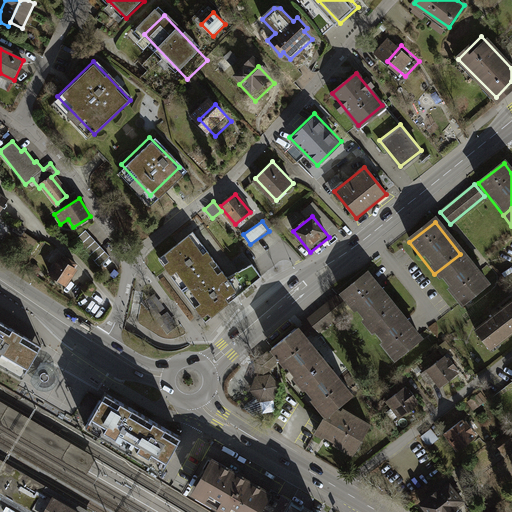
[(9,238),(33,253),(40,241),(25,232),(27,229),(18,224),(9,238)]
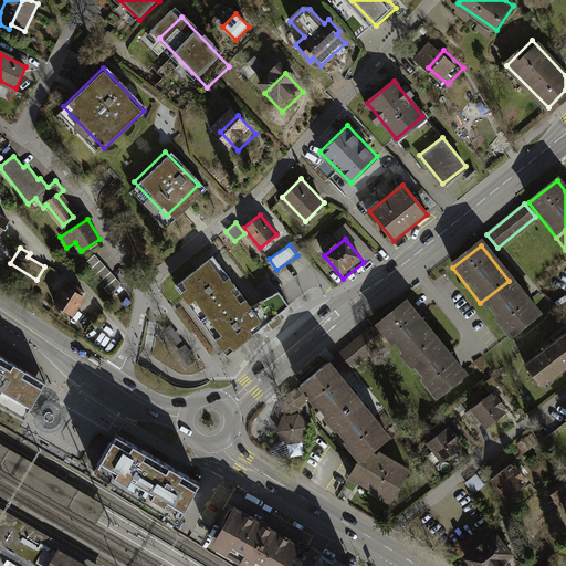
[(83,265),(109,294),(122,283),(95,254),(83,265)]
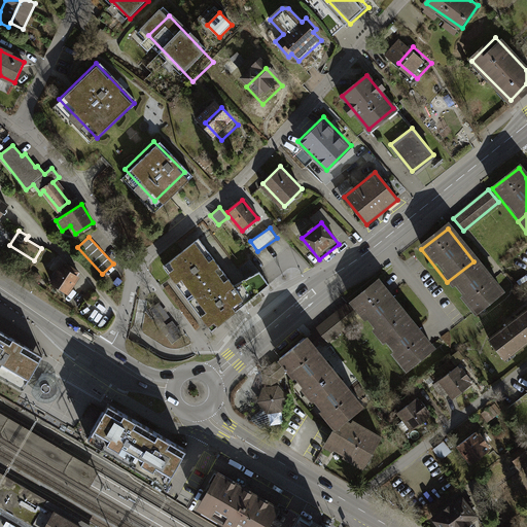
[(234,287),(202,247),(168,274),(212,329),(246,303),(234,287)]
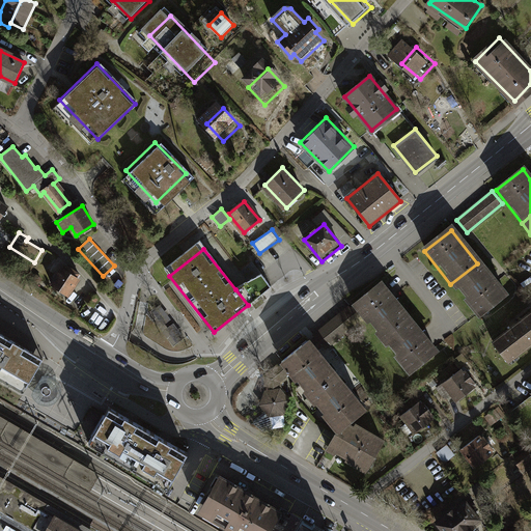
[(503,297),(477,263),(450,284),(476,317),(503,297)]
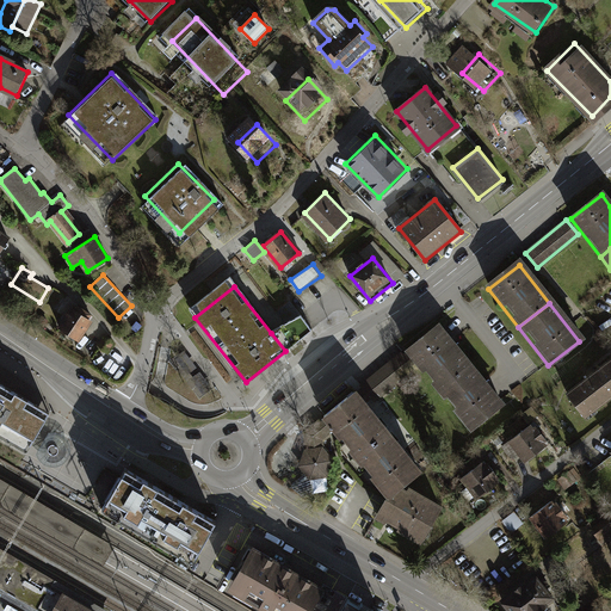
[(96,318),(75,306),(62,327),(81,339),(96,318)]
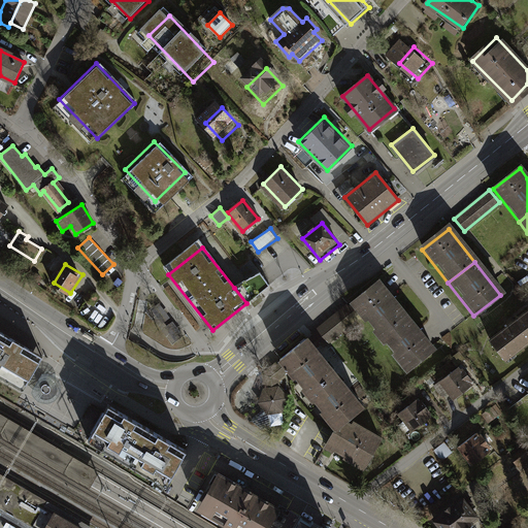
[(256,270),(234,288),(246,303),(268,286),(256,270)]
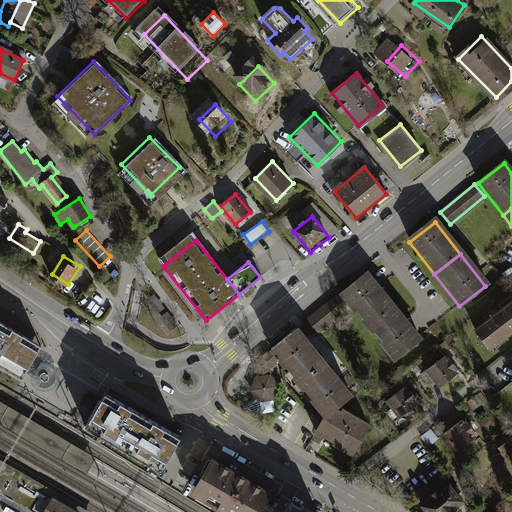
[(366,328),(391,308),(366,275),(341,295),(366,328)]
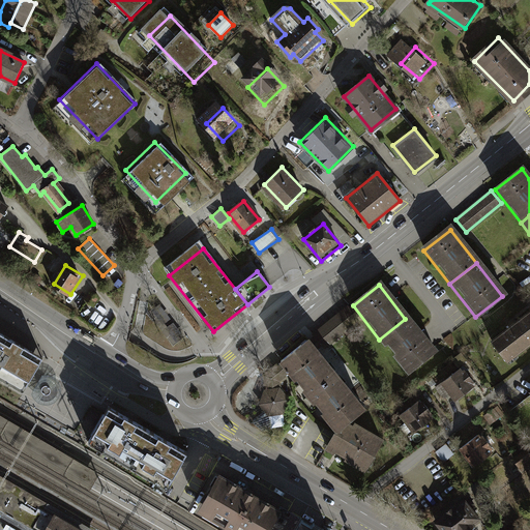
[(98,297),(91,292),(86,299),(93,304),(98,297)]
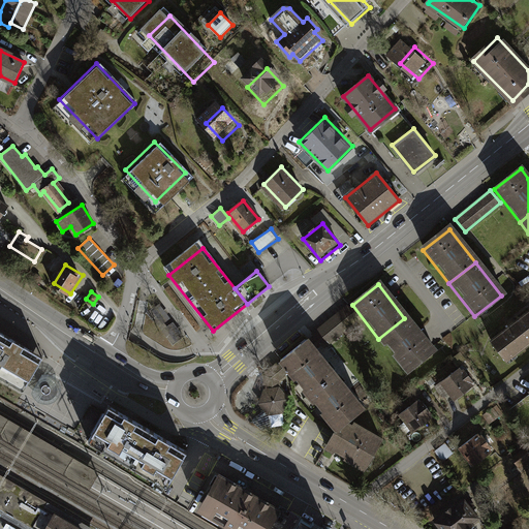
[(347,304),(313,334),(323,346),(359,316),(347,304)]
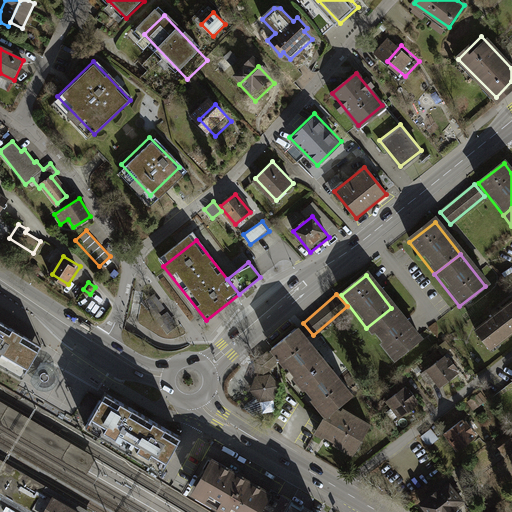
[(157,315),(165,311),(159,297),(151,300),(157,315)]
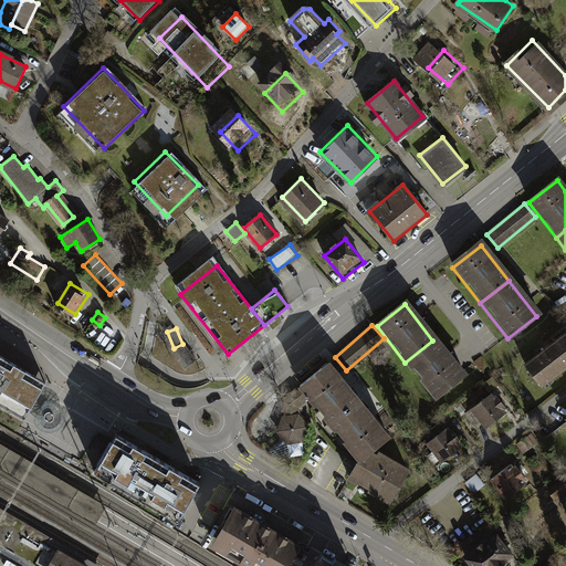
[(565,364),(565,331),(526,362),(542,383),(565,364)]
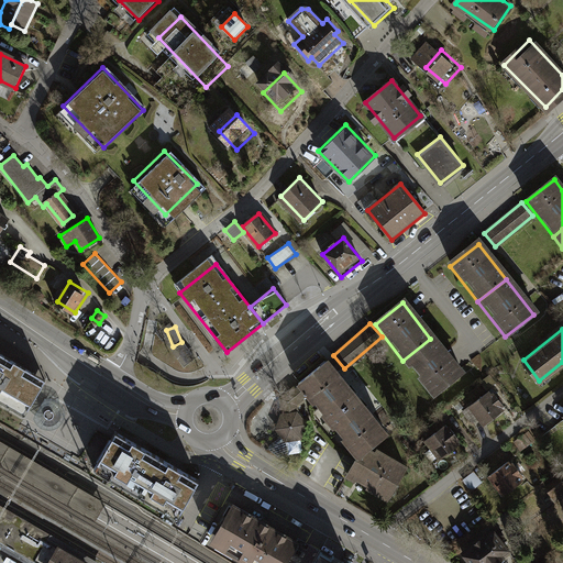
[(457,373),(430,339),(403,361),(429,395),(457,373)]
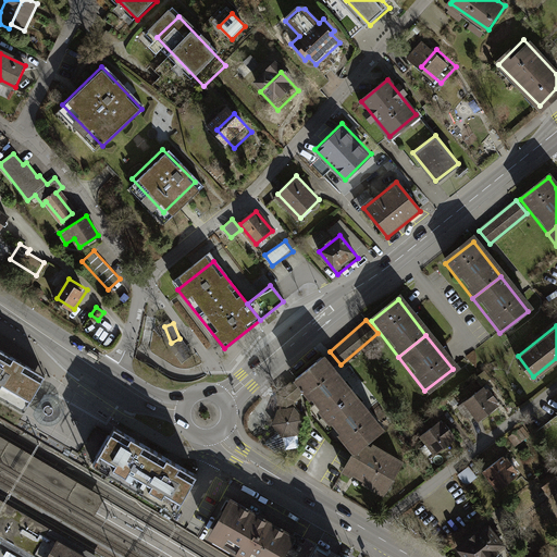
[(0,399),(24,413),(45,376),(0,350),(0,399)]
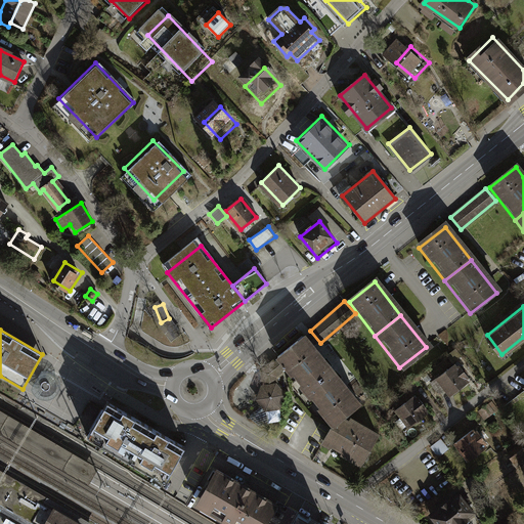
[(305,392),(332,372),(306,339),(279,359),(305,392)]
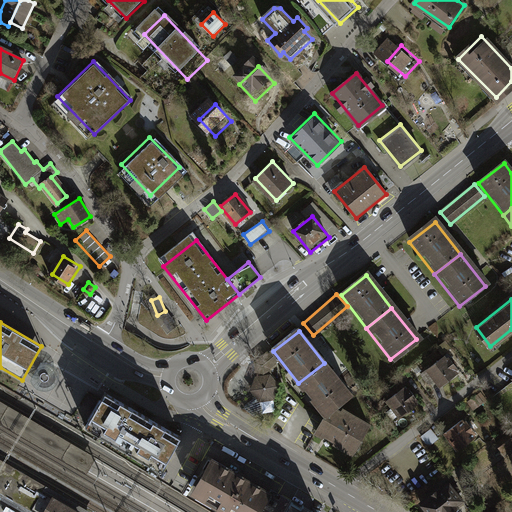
[(269,376),(267,376),(267,369),(276,362),(270,353),(257,363),(258,377),(257,377),(251,389),(259,399),(271,398),(276,386),(269,376)]
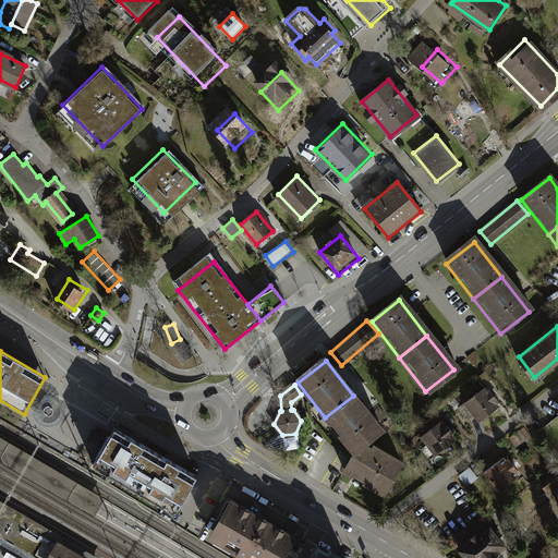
[(498,409),(484,390),(462,407),(476,425),(498,409)]
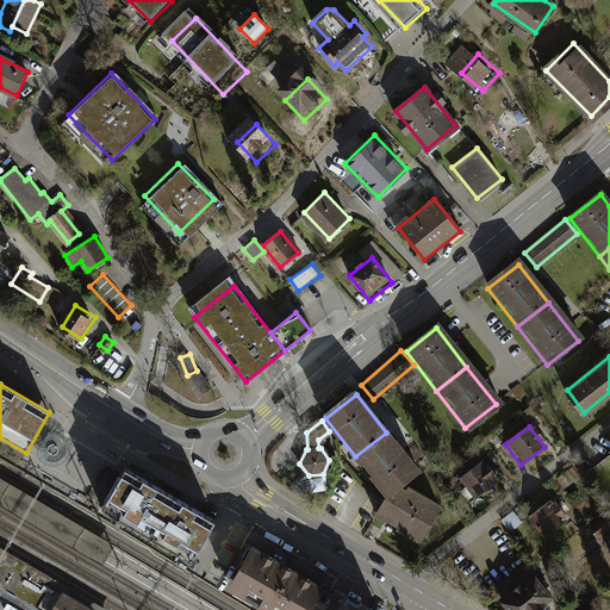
[(416,470),(386,433),(355,456),(385,493),(397,484),(416,470)]
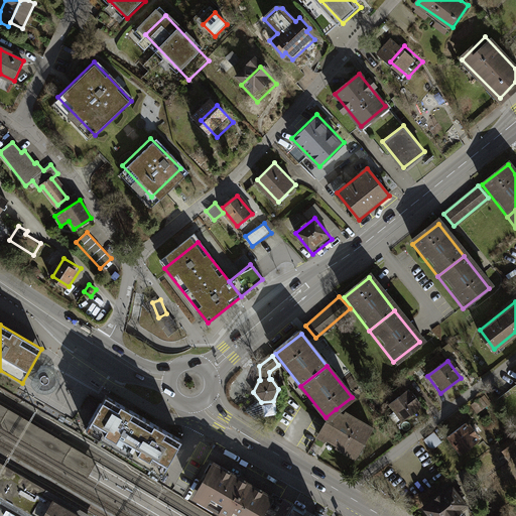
[(423,406),(412,390),(391,406),(403,421),(423,406)]
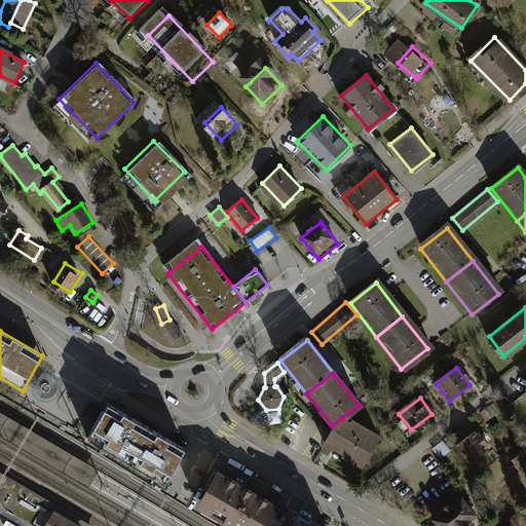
[(87,438),(127,460),(147,425),(108,403),(87,438)]
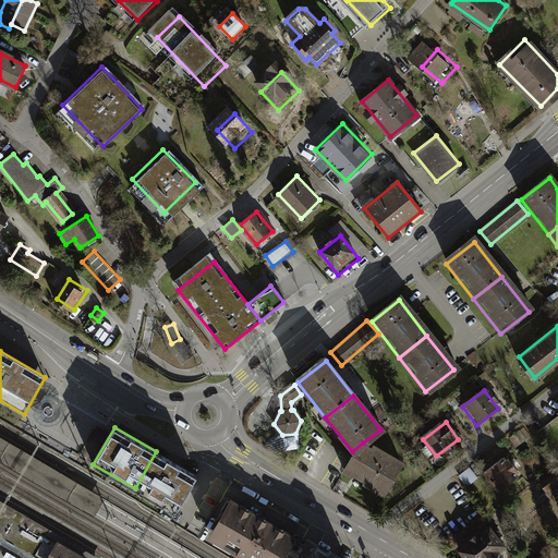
[(0,460),(94,514),(104,499),(13,445),(0,437),(0,460)]
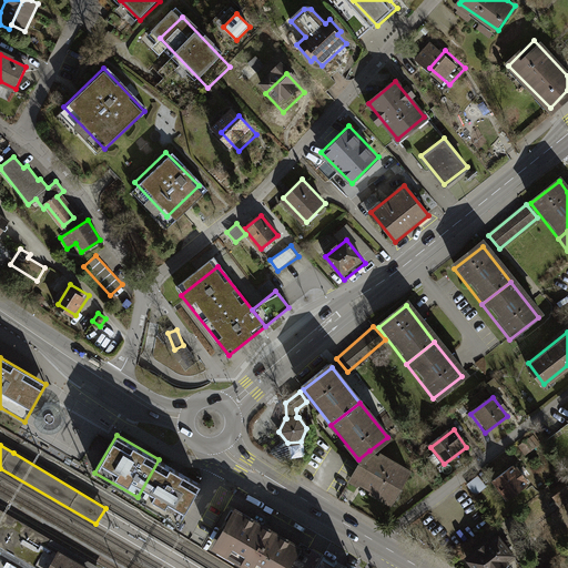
[(403,472),(369,450),(358,459),(347,478),(385,501),(403,472)]
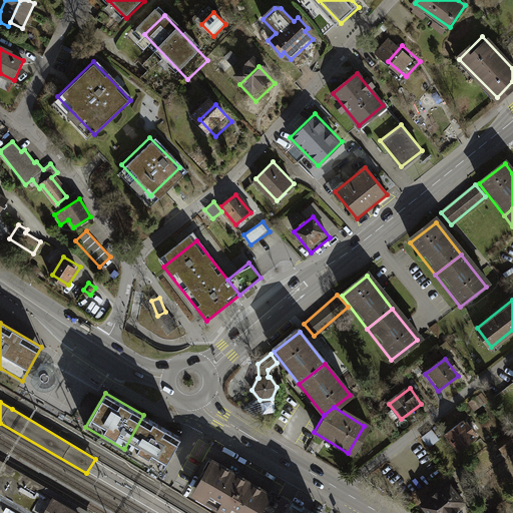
[(181,437),(143,415),(124,449),(161,471),(181,437)]
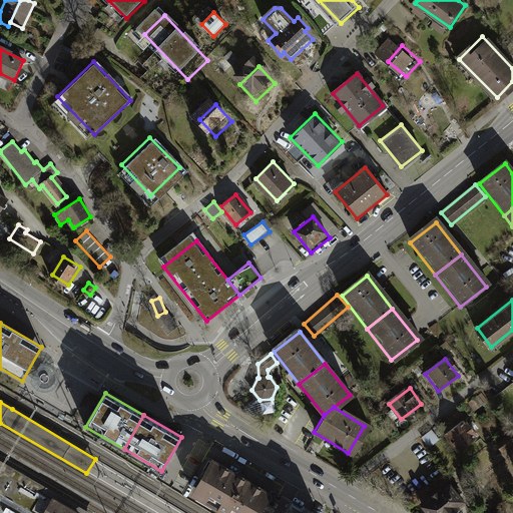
[(476,440),(463,422),(443,437),(456,455),(476,440)]
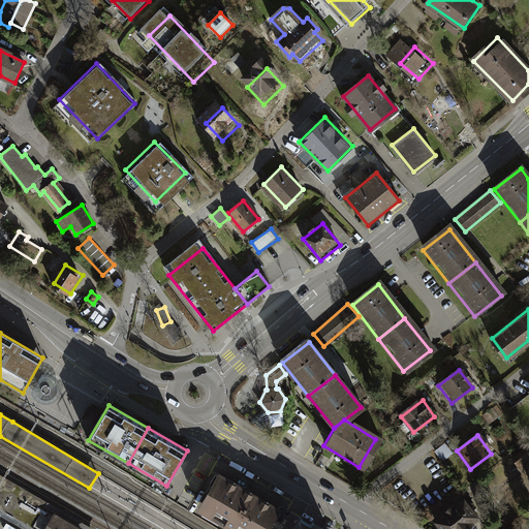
[(453,454),(445,443),(435,452),(442,461),(453,454)]
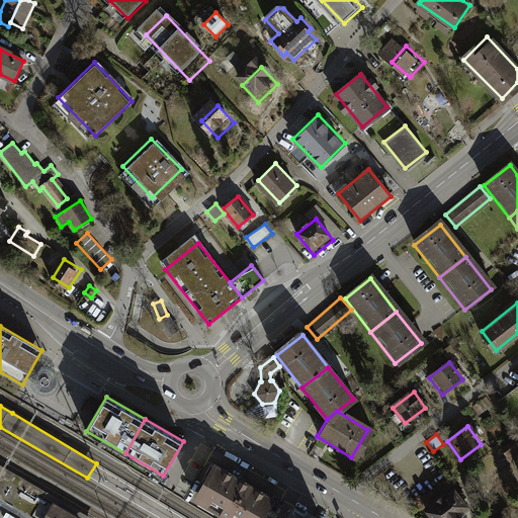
[(517,452),(517,444),(514,439),(502,448),(510,459),(517,452)]
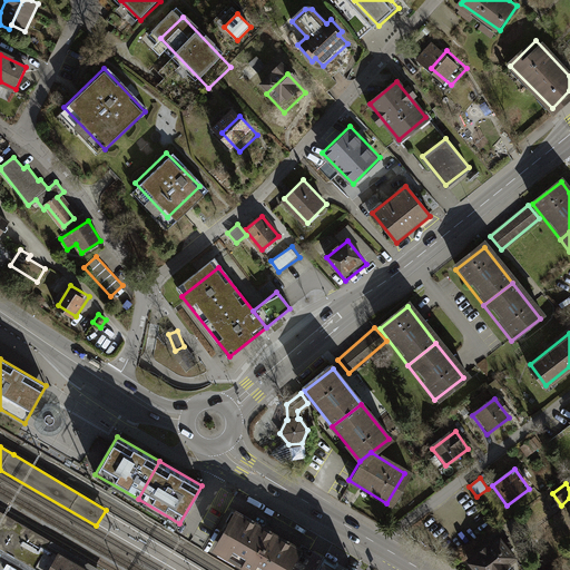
[(288,569),(304,546),(236,505),(212,547),(248,569),(247,569),(288,569)]
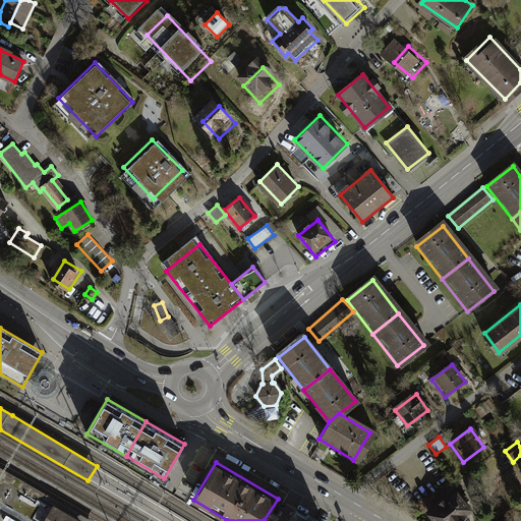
[(0,507),(23,520),(34,520),(32,519),(43,501),(52,506),(65,513),(68,508),(90,520),(94,520),(0,466),(0,507)]
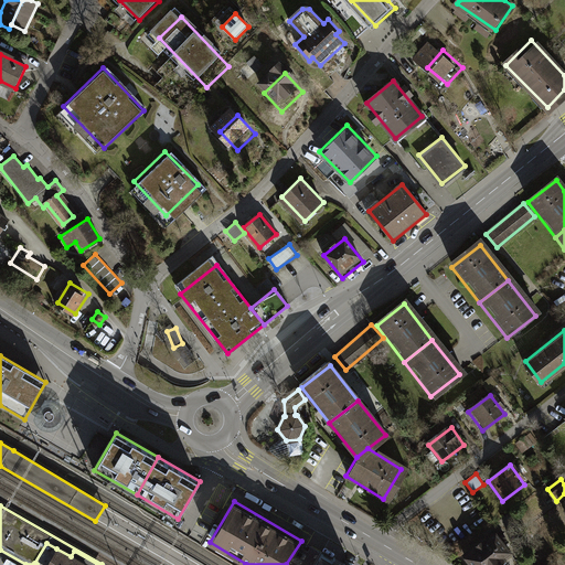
[(499,564),(508,558),(491,537),(466,557),(471,564),(499,564)]
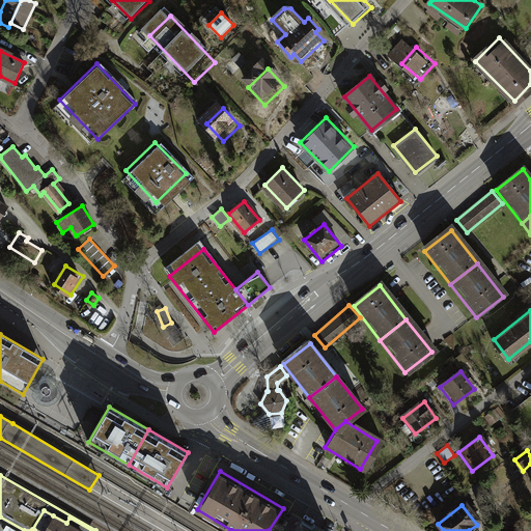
[(91,530),(70,518),(66,523),(53,515),(44,510),(32,529),(34,530),(91,530)]
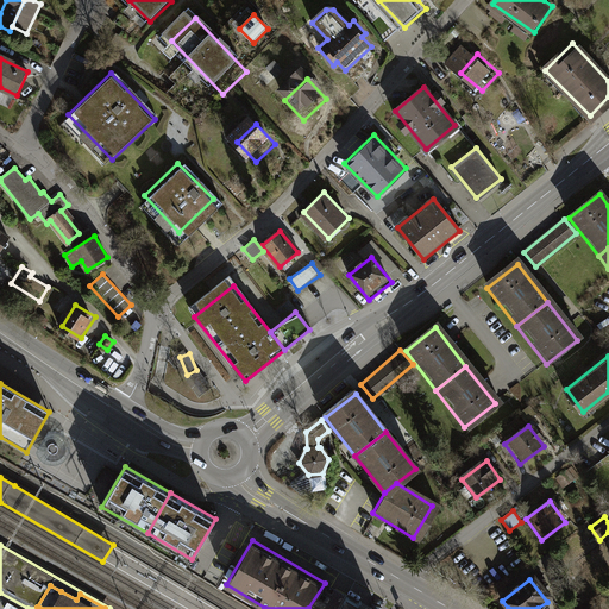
[(334,608),(331,608),(328,608),(327,608),(376,608),(374,608),(376,603),(359,594),(357,597),(347,592),(346,595),(344,594),(334,608)]
